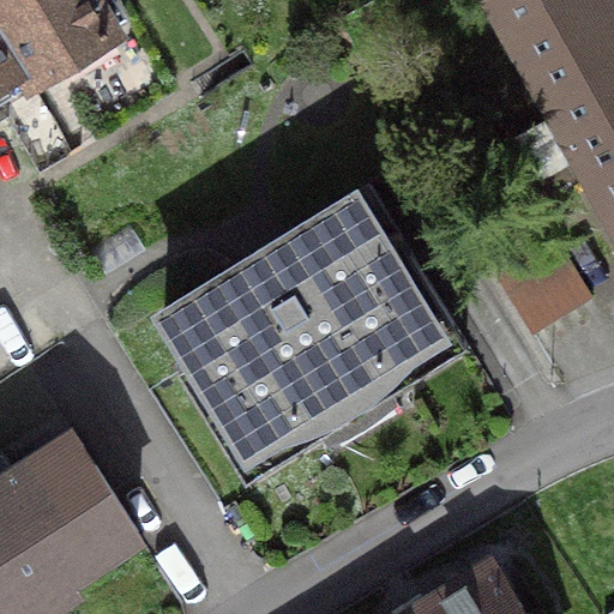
[(115,31),(96,0),(0,0),(0,18),(36,77),(115,31)]
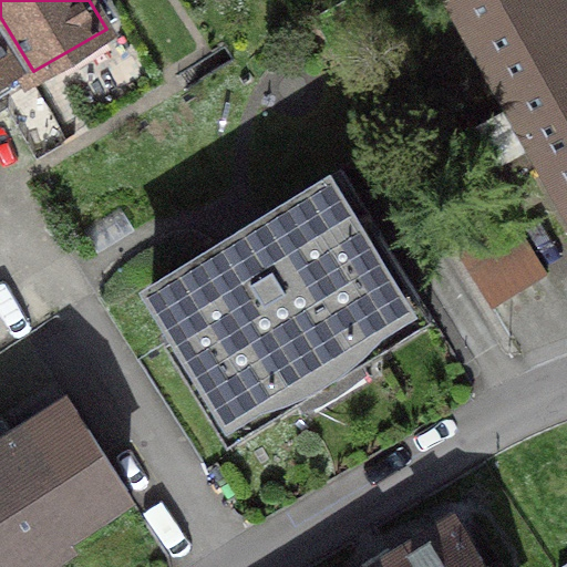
[(454,0),(522,122),(566,95),(566,21),(555,0),(454,0)]
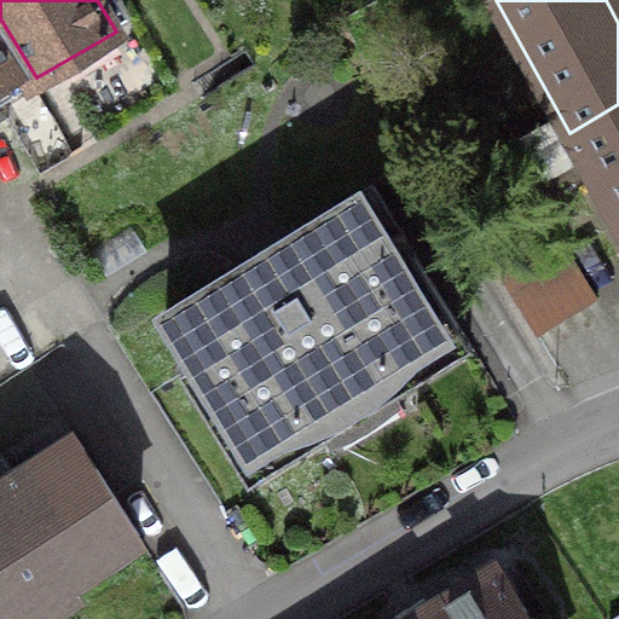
[(30,81),(36,77),(0,18),(0,80),(22,67),(30,81)]
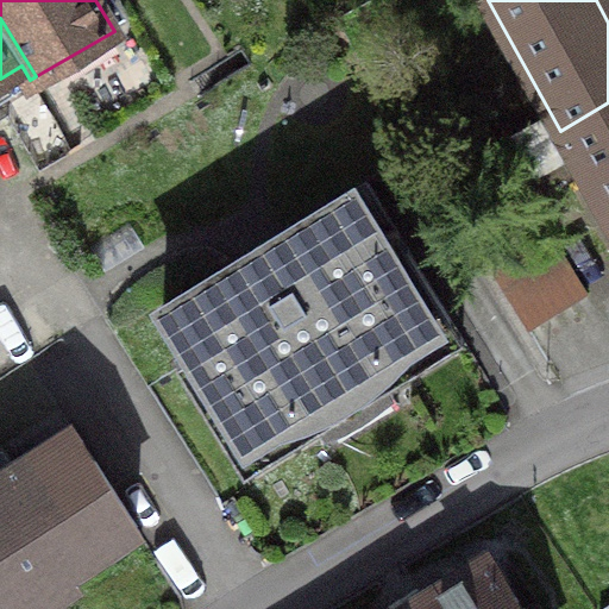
[(608,102),(560,131),(608,219),(608,102)]
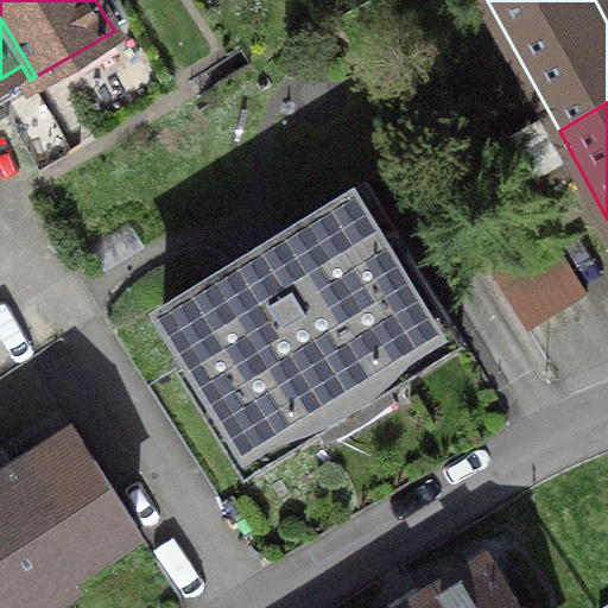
[(352,191),(163,306),(192,353),(177,362),(244,472),(461,337),(394,228),(379,238),(352,191)]
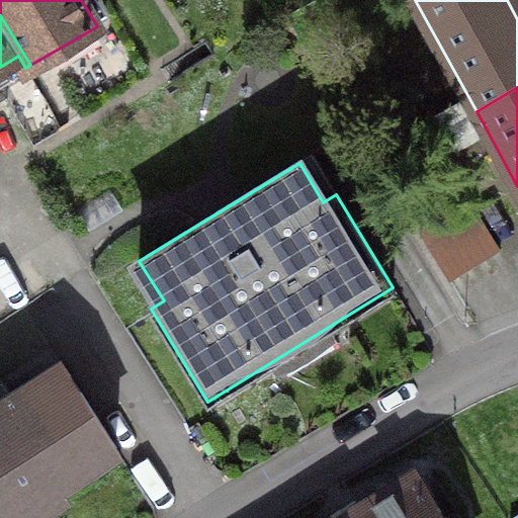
[(448,280),(500,249),(467,198),(417,230),(448,280)]
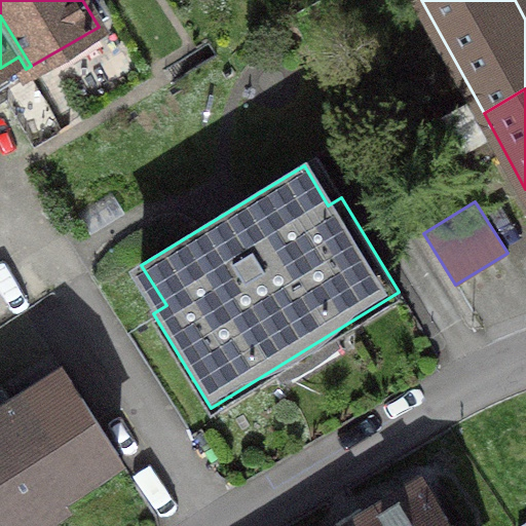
[(0,407),(0,525),(24,525),(123,463),(62,368),(0,407)]
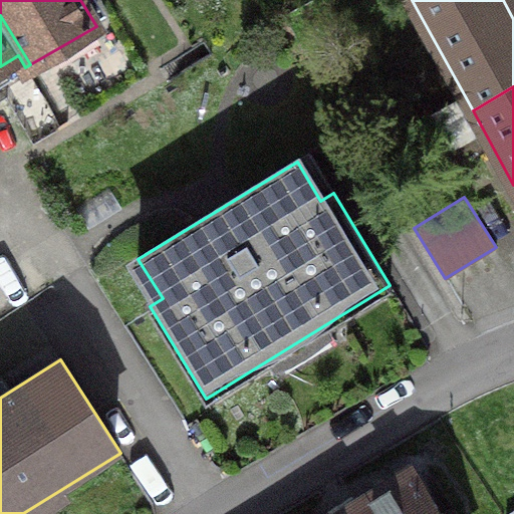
[(487,513),(450,456),(360,513),(487,513)]
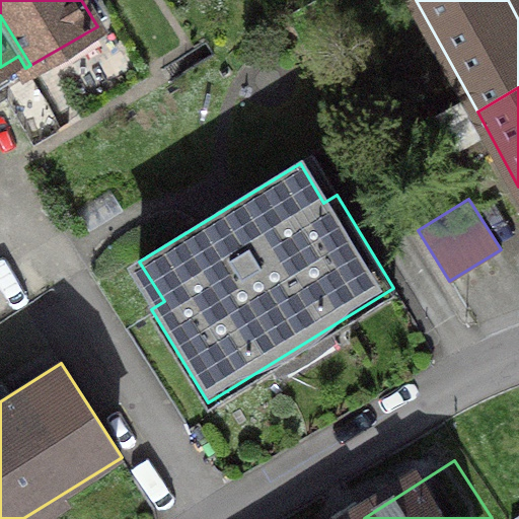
All buildings are outlined.
